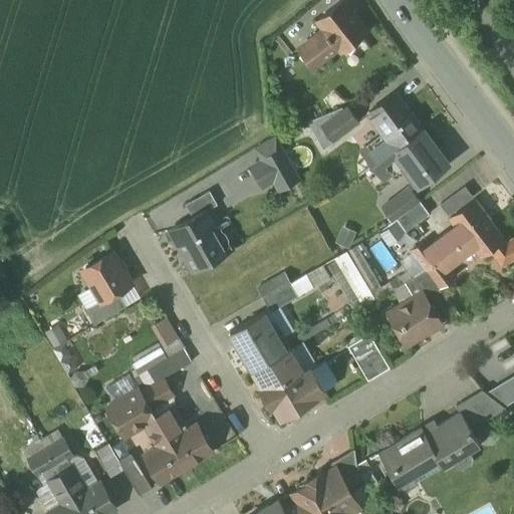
[(343,1),(317,22),(323,29),(309,40),(324,59),(338,48),(340,51),(367,30),(343,1)]
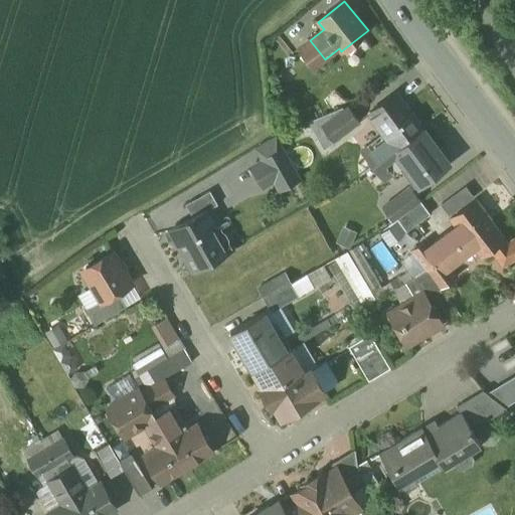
[(325,59),(310,40),(299,49),(314,67),(325,59)]
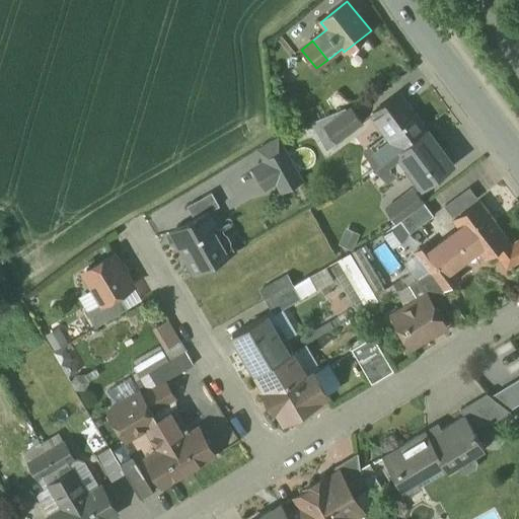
[(425,130),(398,94),(371,116),(387,136),(364,153),(375,168),(380,164),(425,130)]
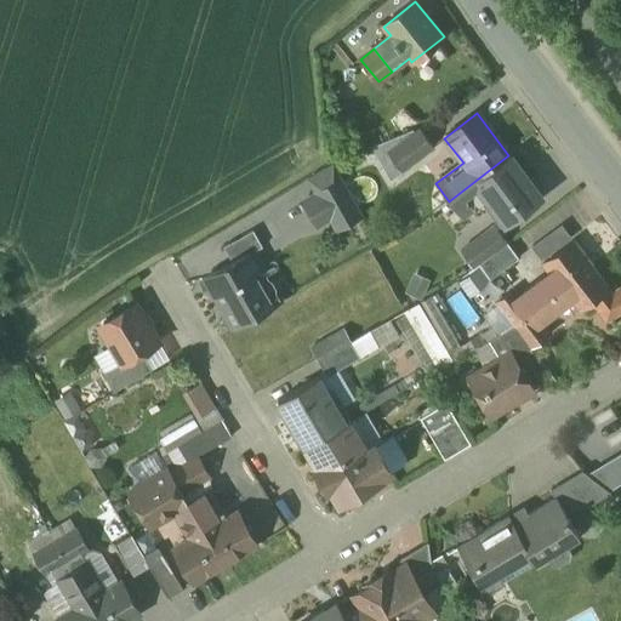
[(409,155),(392,165),(399,178),(416,169),(409,155)]
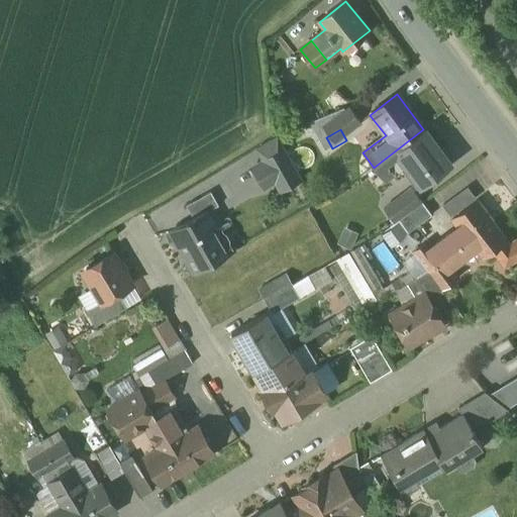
[(451,166),(423,129),(379,164),(390,179),(406,167),(422,188),(451,166)]
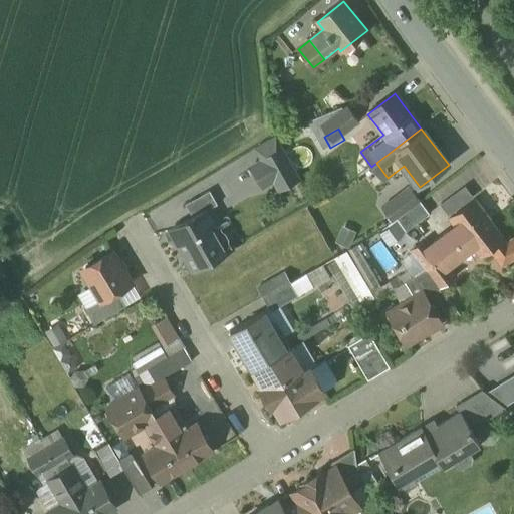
[(252,166),(263,188),(274,183),(278,192),(301,180),(278,134),(253,147),(261,162),(252,166)]
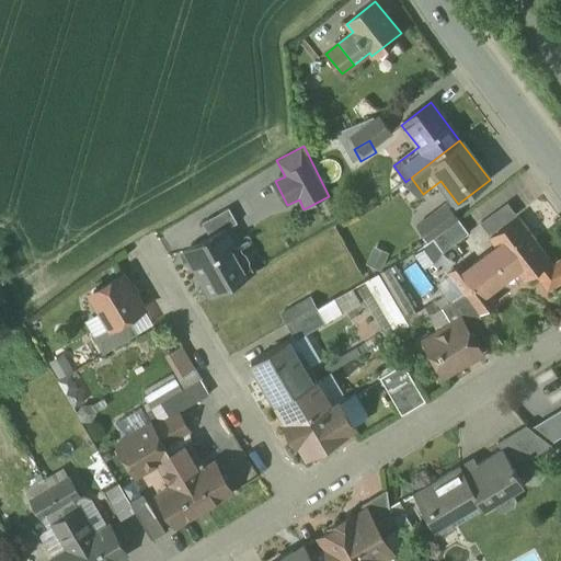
[(237,224),(221,195),(195,210),(210,238),(228,228),(229,229),(237,224)]
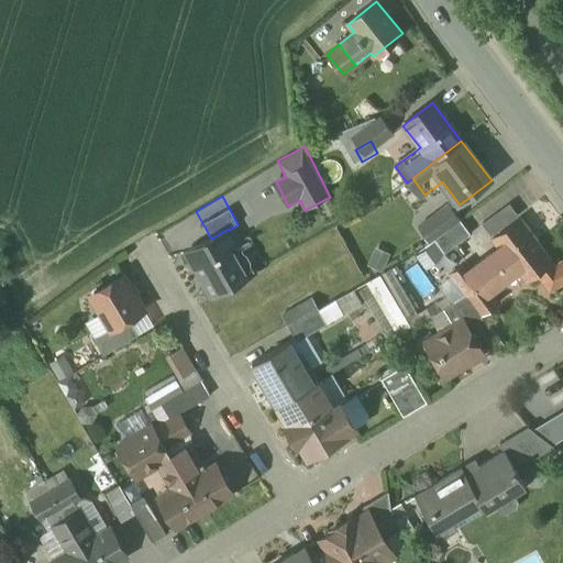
[(448,206),(418,228),(430,243),(460,221),(448,205),(448,206)]
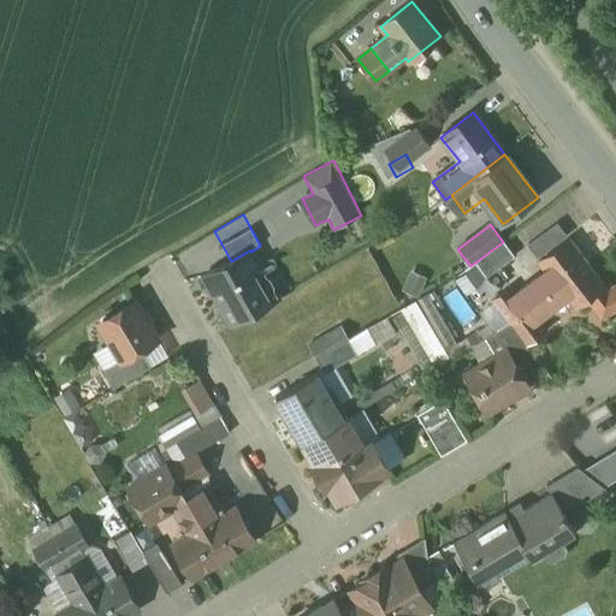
[(471,266),(465,271),(466,272),(475,265),(486,278),(514,256),(503,242),(471,266)]
